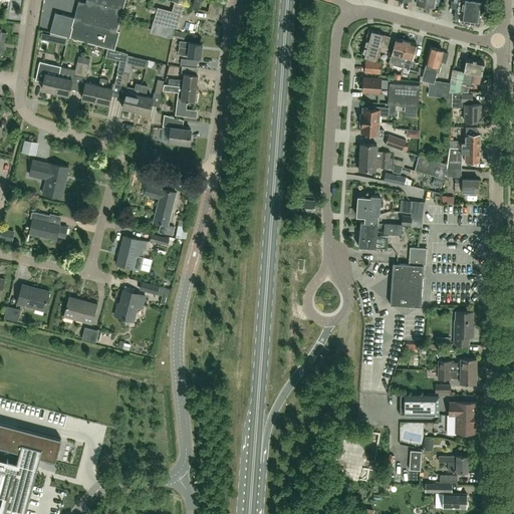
[(124,0),(85,0),(85,2),(78,1),(74,17),(55,12),(50,32),(114,49),(119,31),(116,30),(124,0)]
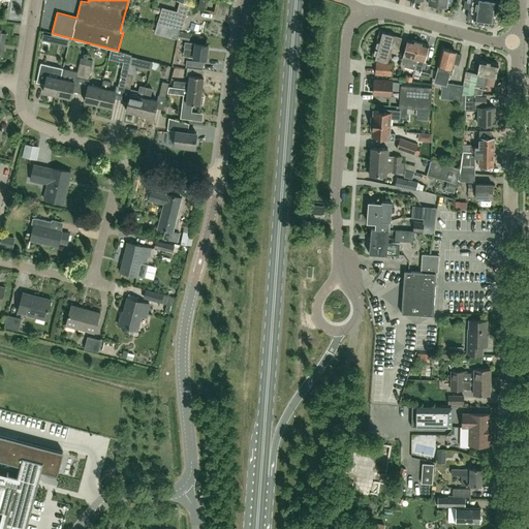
[(180,0),(177,11),(161,7),(158,22),(183,29),(190,2),(192,3),(192,0),(200,0),(207,1),(206,0),(180,0)]
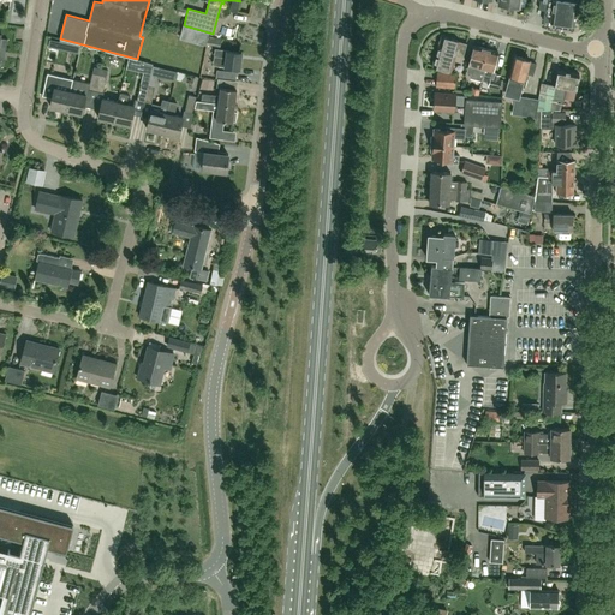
[(547,0),(547,3),(541,1),(539,10),(545,11),(543,21),(550,22),(574,25),(578,0),(547,0)]
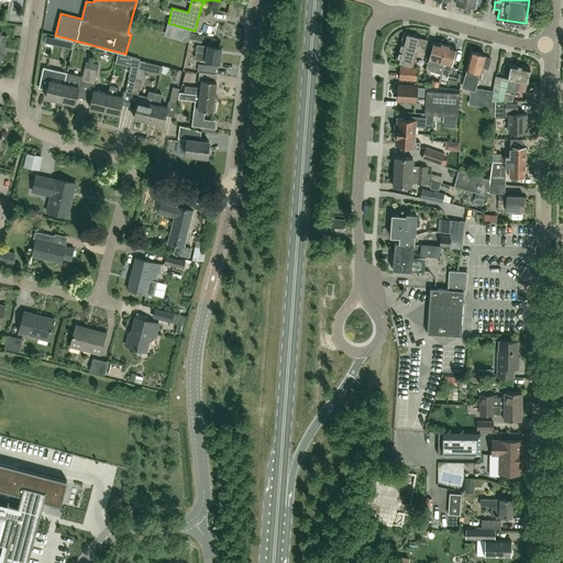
[(191,33),(190,41),(201,43),(203,35),(191,33)]
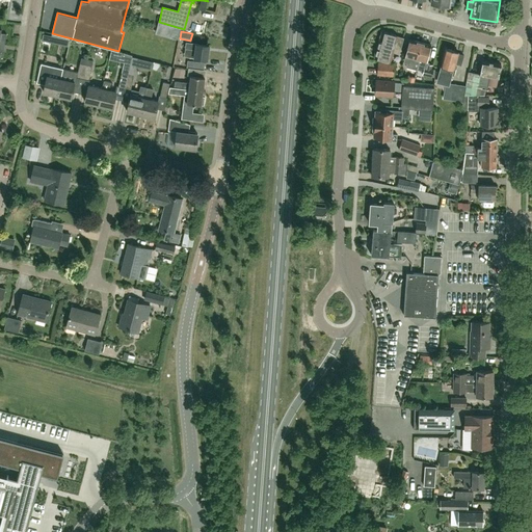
[(393,53),(399,55),(400,51),(400,52),(404,37),(382,31),(375,57),(391,61),(393,53)]
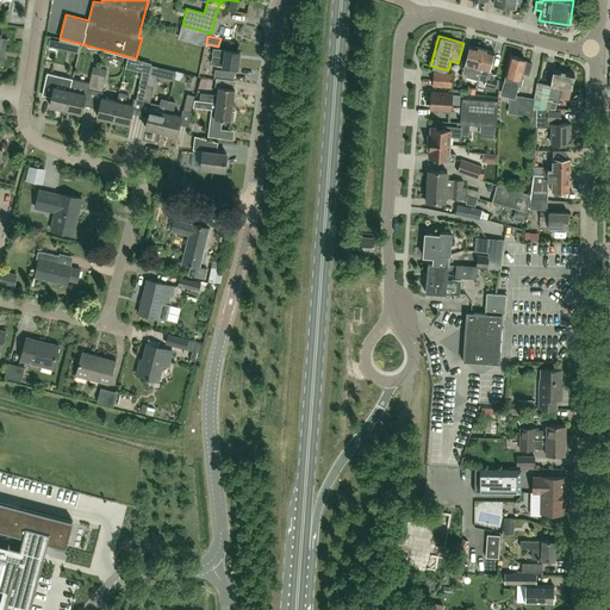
[(480,58),(483,49),(471,45),(464,72),(467,73),(466,78),(478,80),(481,69),(481,68),(478,67),(480,58)]
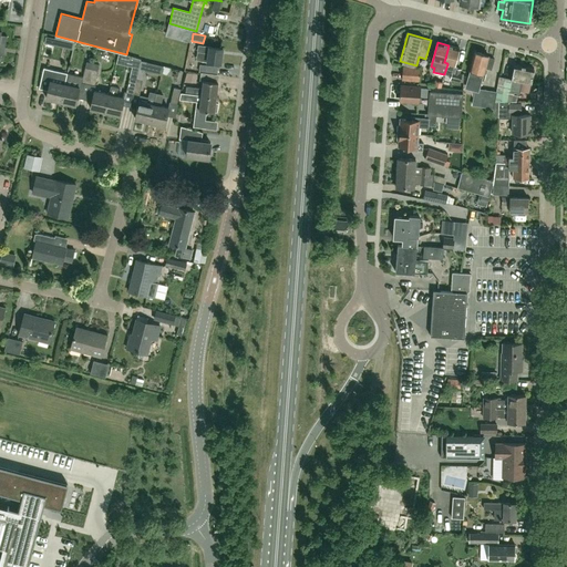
[(198,44),(197,52),(204,52),(203,61),(220,63),(223,48),(209,45),(209,47),(198,44)]
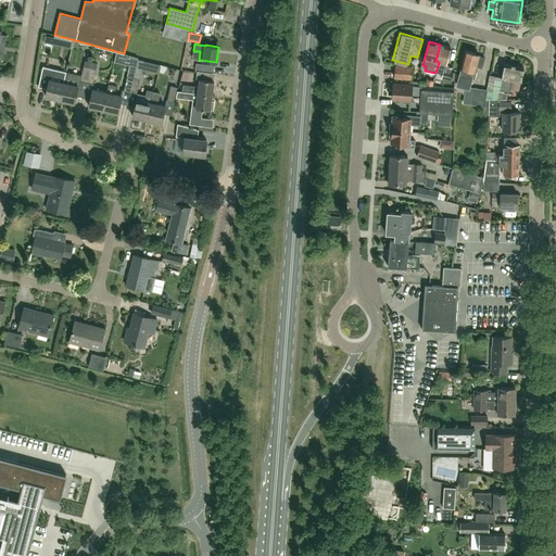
[(451,47),(440,45),(438,53),(436,61),(439,62),(439,63),(440,63),(438,68),(443,70),(441,78),(451,80),(453,72),(451,72),(452,67),(445,66),(451,47)]
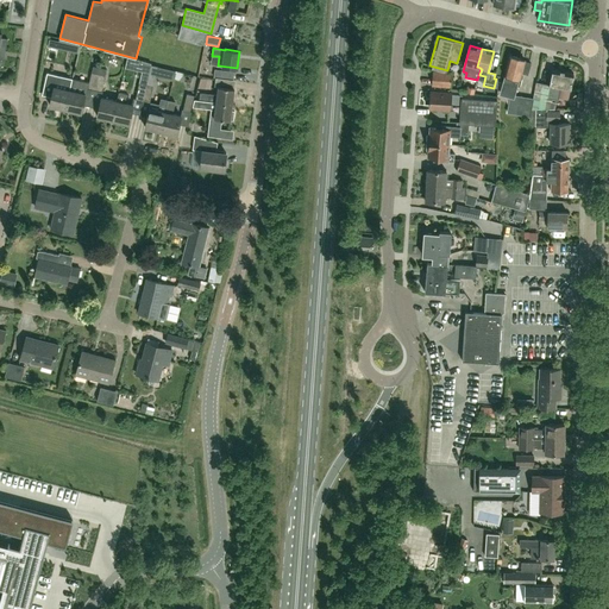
[(509,56),(504,75),(501,90),(508,92),(510,90),(516,92),(520,79),(522,73),(528,74),(531,63),(525,62),(525,60),(509,56)]
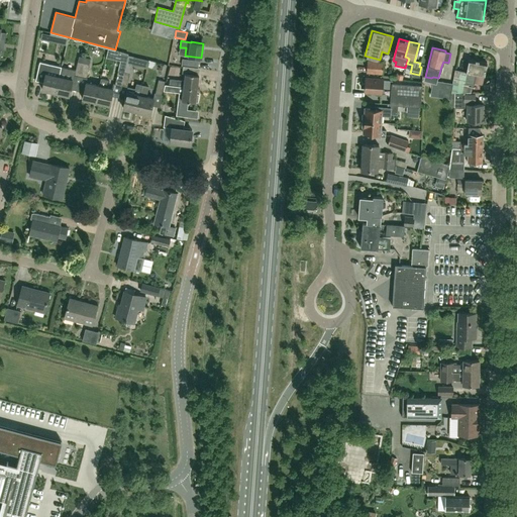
[(121,86),(128,56),(125,68),(119,66),(118,71),(115,84),(121,86)]
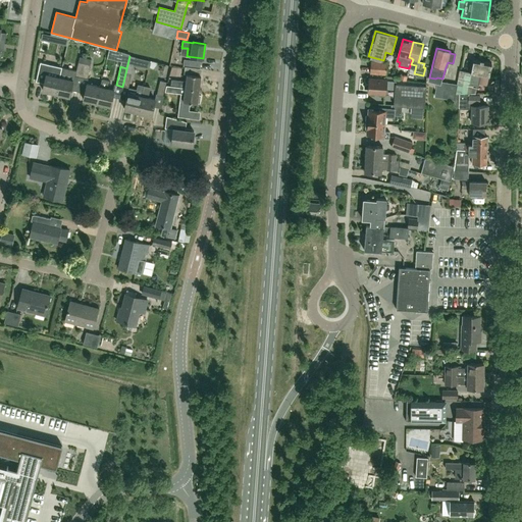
[(129,56),(122,87),(128,88),(134,65),(140,67),(142,58),(129,56)]
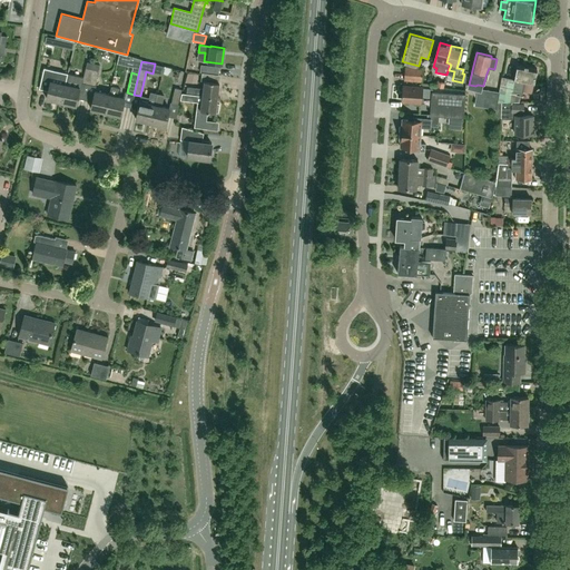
[(501,77),(499,92),(497,102),(502,101),(512,102),(514,101),(516,92),(521,94),(522,94),(523,94),(524,82),(532,85),(533,84),(537,69),(517,65),(514,79),(501,77)]
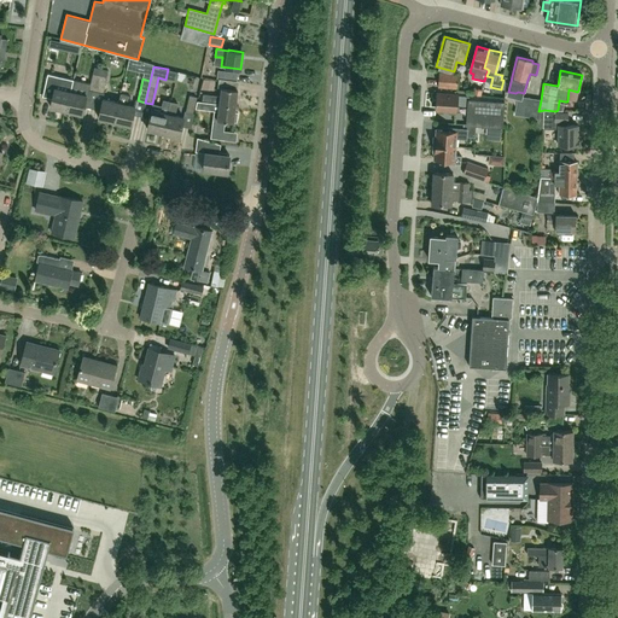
[(97,91),(100,75),(93,73),(89,89),(97,91)]
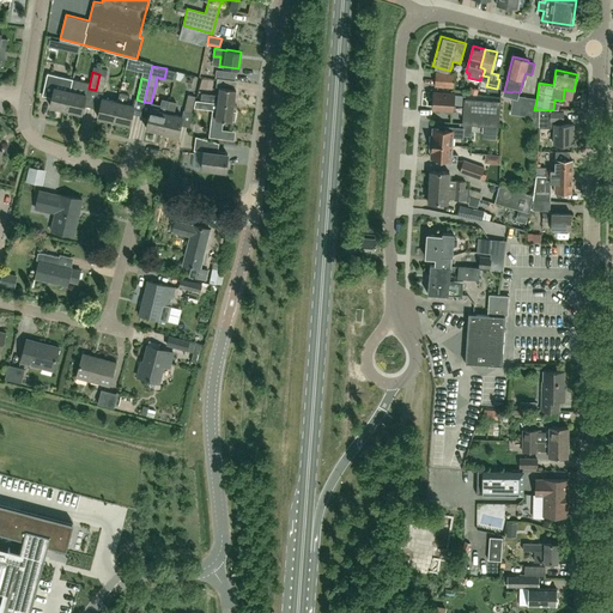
[(454,87),(455,73),(436,72),(435,86),(454,87)]
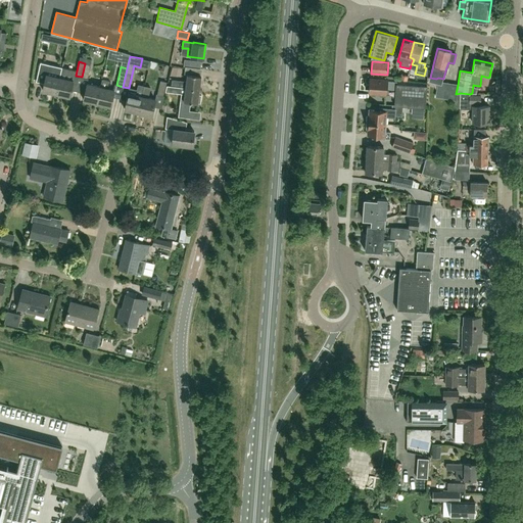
[(85,63),(82,77),(87,79),(91,64),(85,63)]
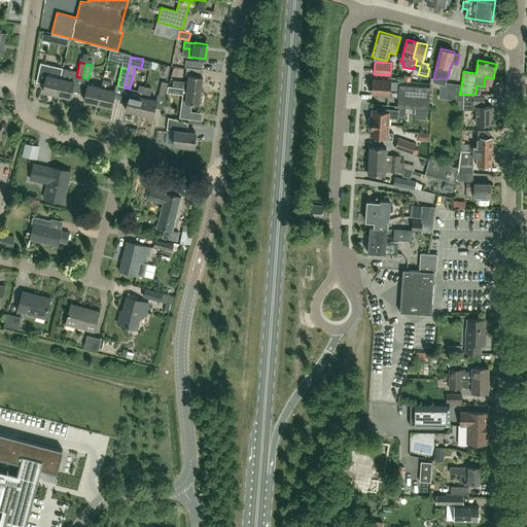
[(60,77),(62,70),(40,65),(36,81),(44,83),(43,91),(45,92),(44,94),(50,95),(50,93),(57,94),(60,77)]
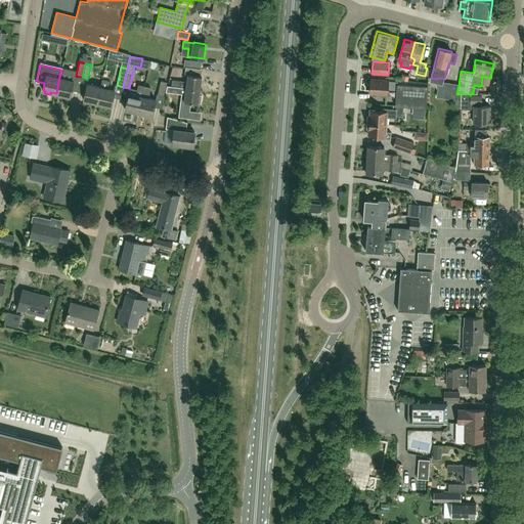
[(172,80),(171,86),(180,87),(186,88),(200,90),(202,76),(198,76),(199,69),(186,67),(185,74),(187,75),(187,82),(172,80)]
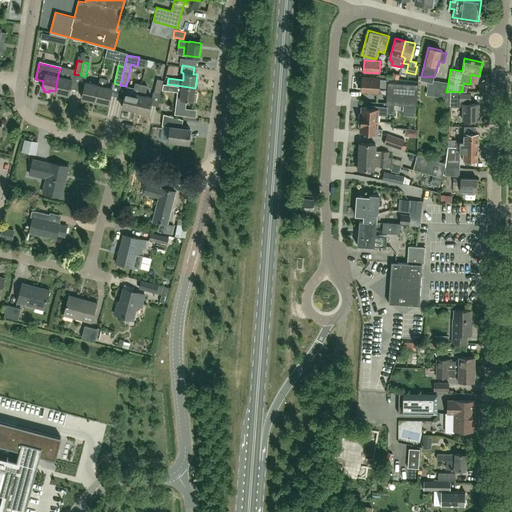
[(58,75),(55,91),(68,94),(73,70),(60,67),(60,68),(58,75)]
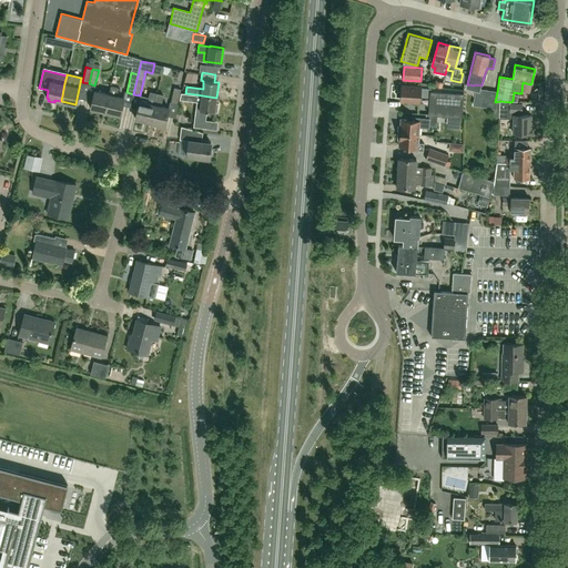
[(109,94),(105,111),(120,114),(124,98),(117,95),(119,88),(111,85),(109,94)]
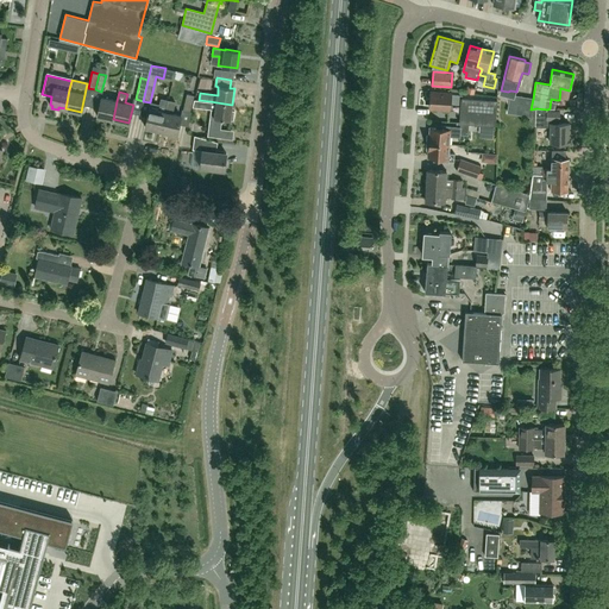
[(462,104),(462,98),(462,95),(451,94),(431,92),(429,107),(450,110),(451,104),(460,104),(462,104)]
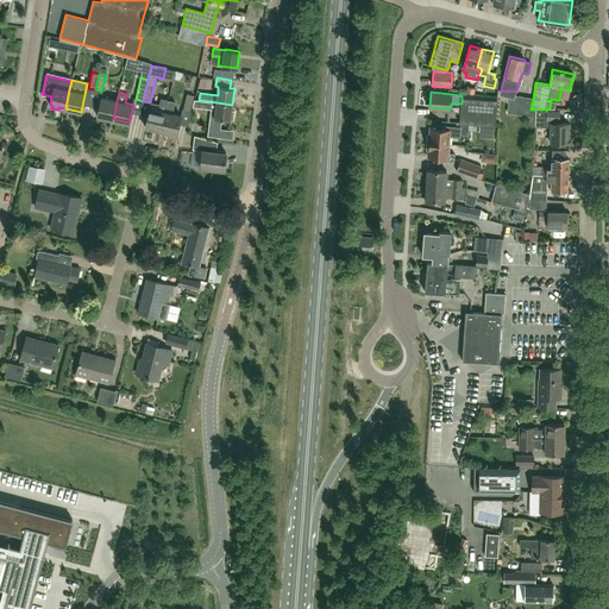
[(190,112),(194,95),(187,94),(183,111),(190,112)]
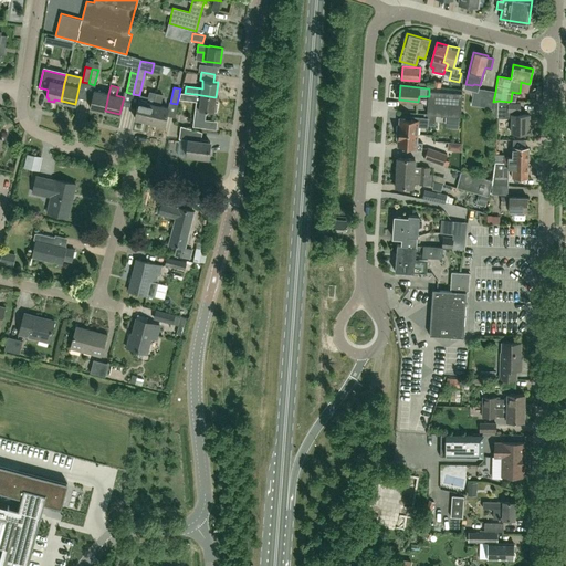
[(493,102),(495,92),(475,87),(472,104),(492,107),(491,115),(495,116),(498,116),(499,101),(493,102)]
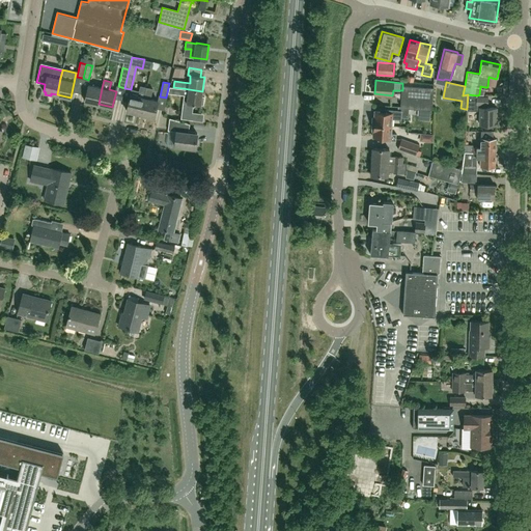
[(99,104),(102,88),(88,85),(84,101),(99,104)]
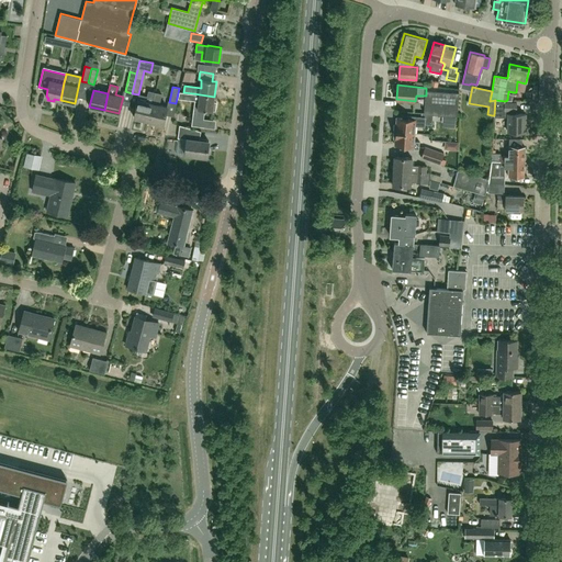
[(425,96),(424,113),(457,115),(458,92),(426,90),(426,96),(425,96)]
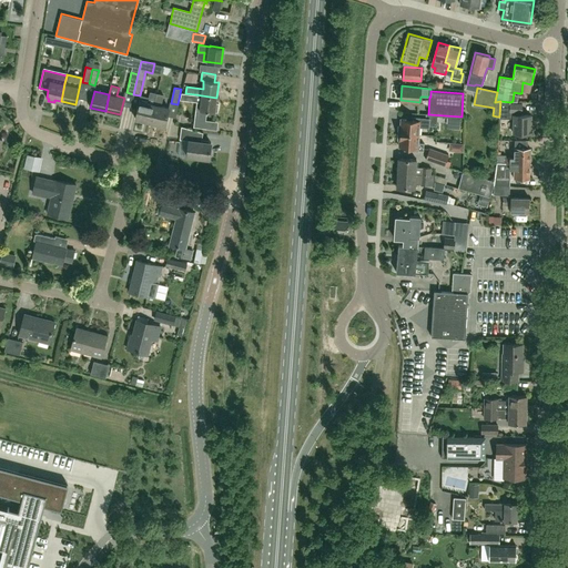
[(155,98),(155,99),(156,93),(150,92),(149,98),(141,95),(140,101),(139,101),(135,118),(150,121),(154,104),(155,98)]
